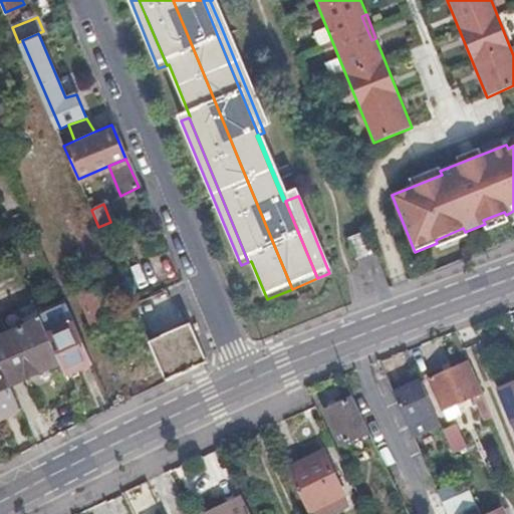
[(248,262),(264,301),(267,299),(251,261),(248,262)]
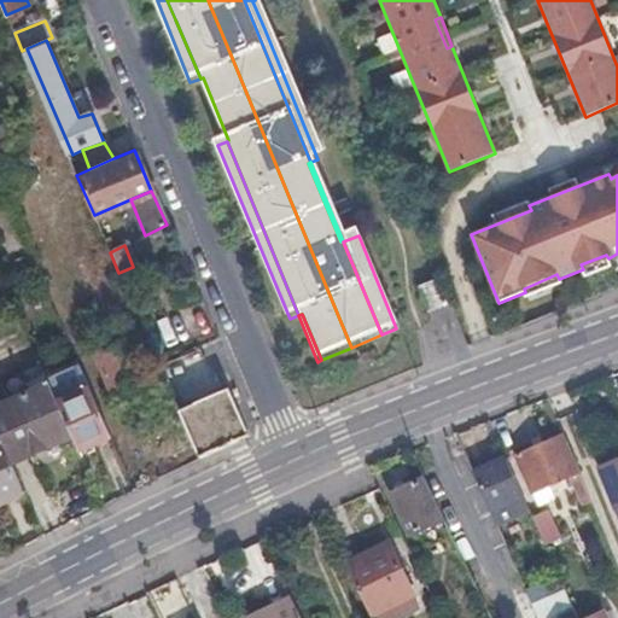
[(130,336),(98,349),(115,388),(146,374),(130,336)]
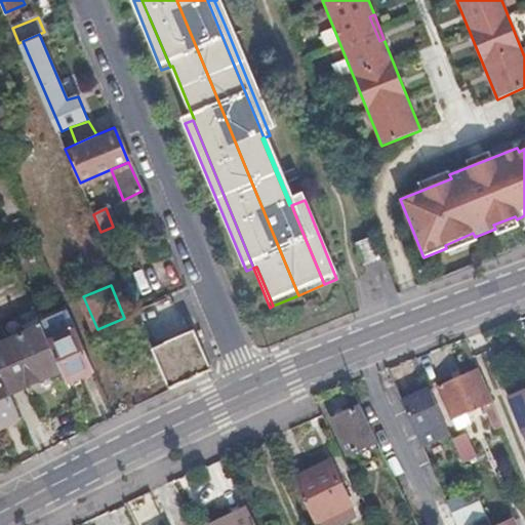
[(328,317),(330,323),(339,320),(338,319),(336,313),(328,317)]
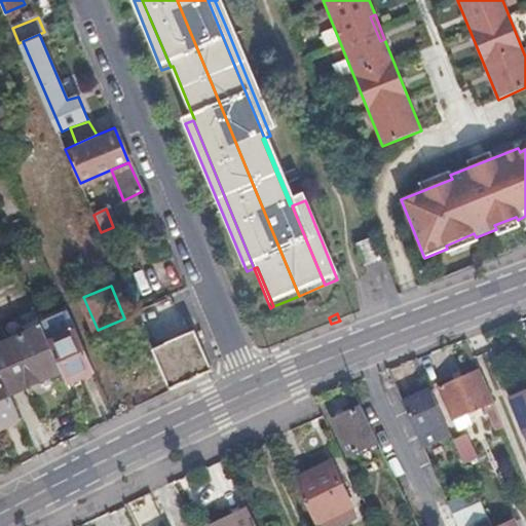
[(49,342),(42,324),(3,342),(23,386),(62,370),(49,342)]
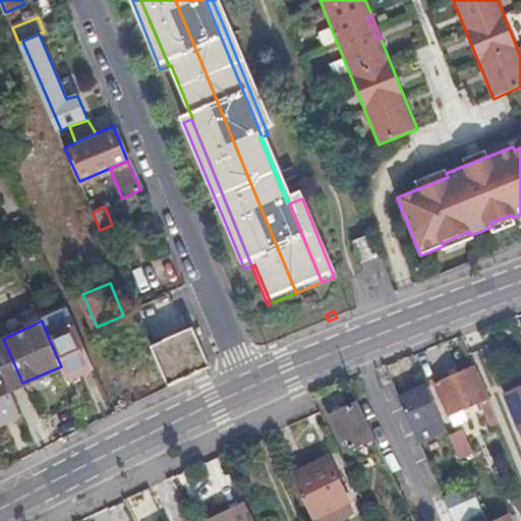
[(297,325),(300,331),(311,327),(308,321),(297,325)]
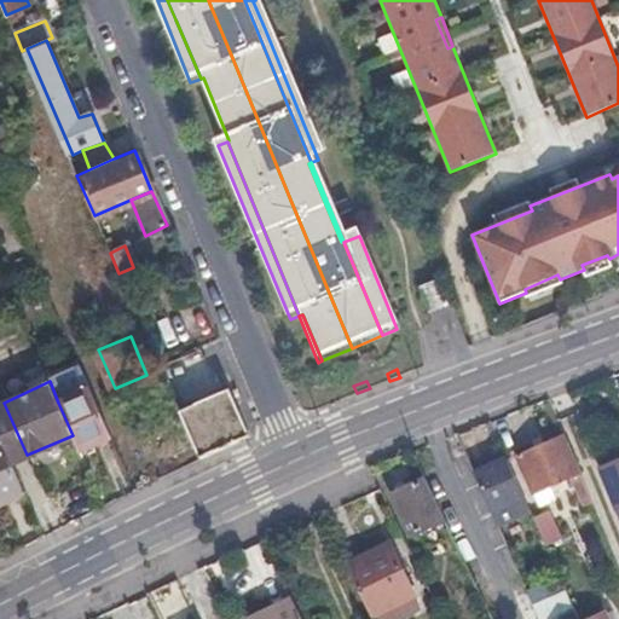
[(111,438),(90,388),(58,403),(73,435),(80,451),(111,438)]
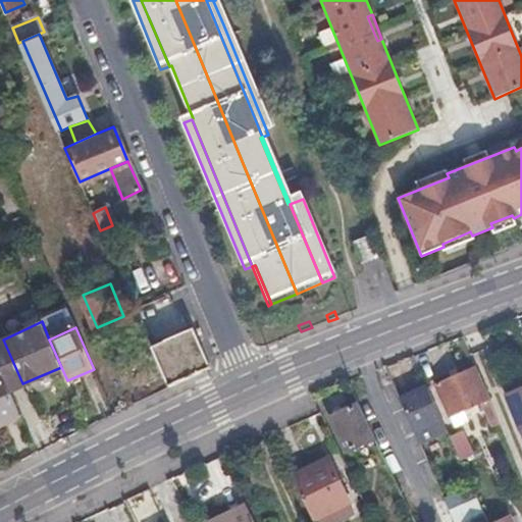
[(210,367),(192,328),(150,346),(167,387),(210,367)]
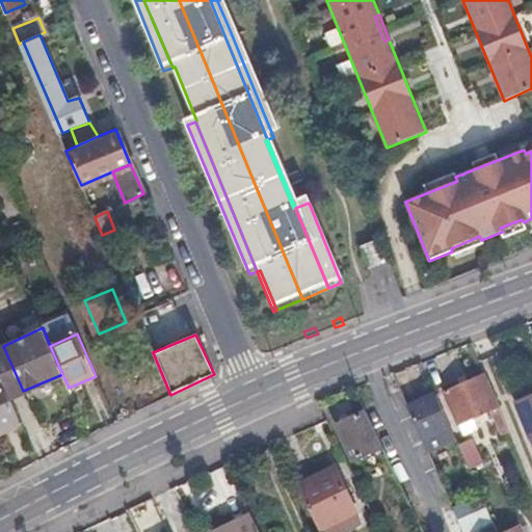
[(0,378),(8,397),(23,391),(3,346),(0,346),(0,378)]
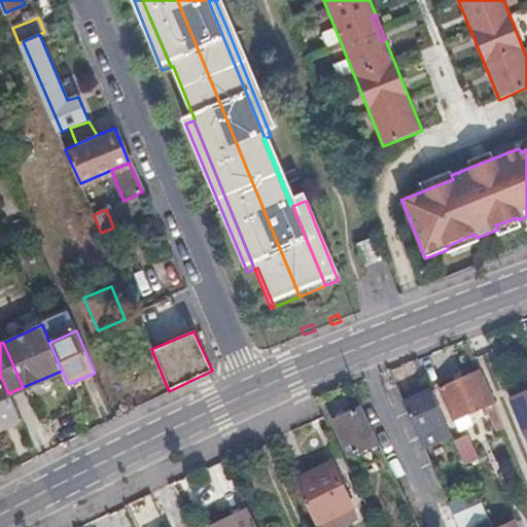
[(440,388),(456,423),(487,409),(494,424),(504,419),(496,402),(495,403),(479,370),(440,388)]
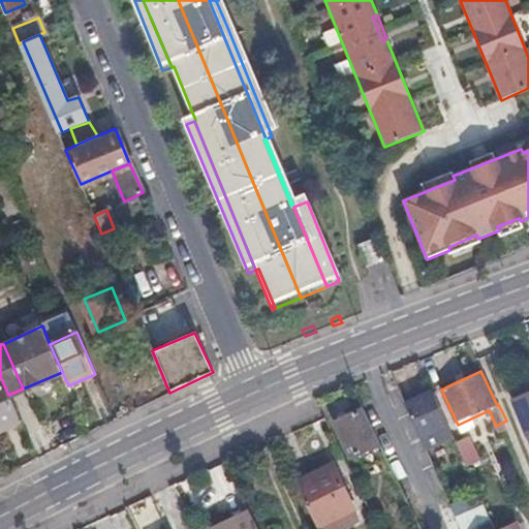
[(0,431),(20,423),(8,395),(0,376),(0,431)]
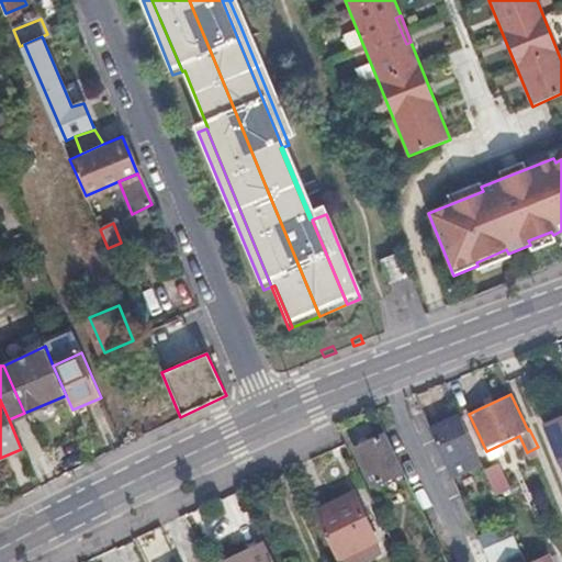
[(561,415),(541,424),(558,464),(561,474),(561,415)]
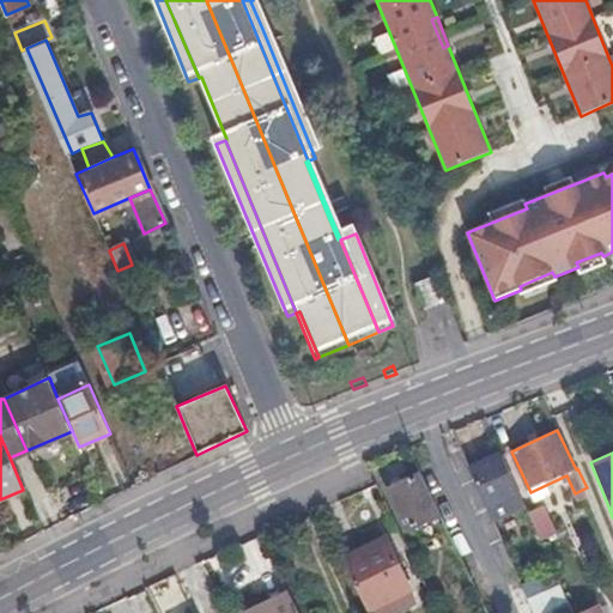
[(493,521),(526,507),(502,455),(469,469),(493,521)]
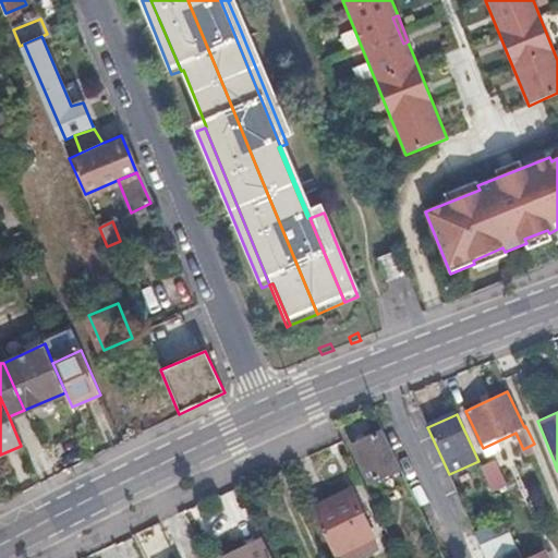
[(400,470),(383,431),(354,444),(372,483),(400,470)]
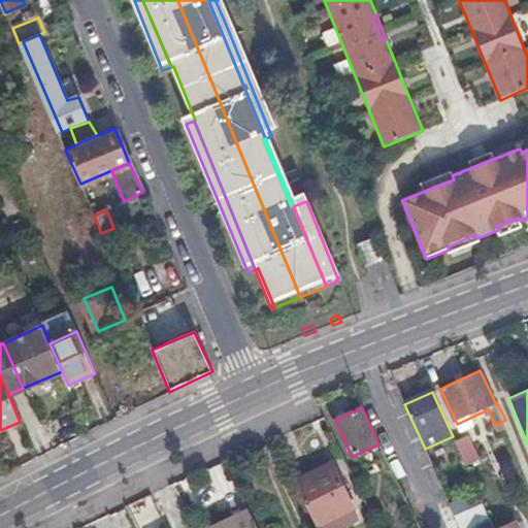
[(480,459),(468,436),(456,441),(466,465),(480,459)]
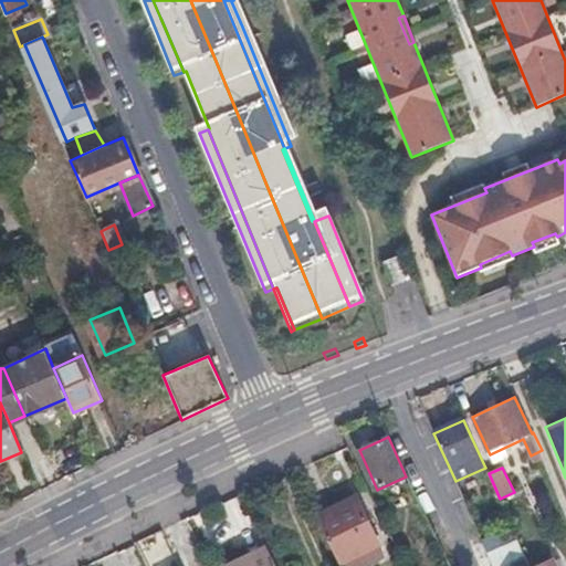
[(357,496),(317,516),(341,565),(380,545),(357,496)]
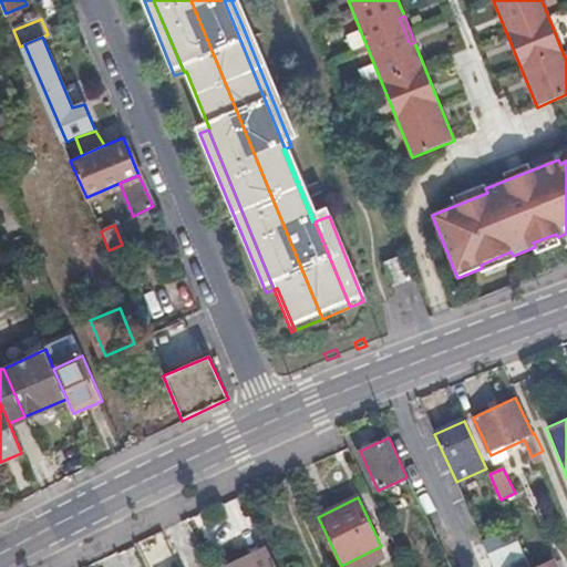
[(513,527),(483,540),(490,556),(519,542),(513,527)]
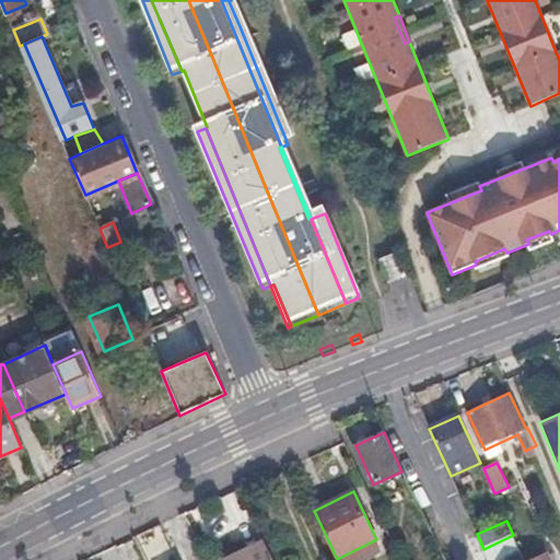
[(524,559),(513,535),(483,549),(488,559),(496,559),(514,551),(517,559),(524,559)]
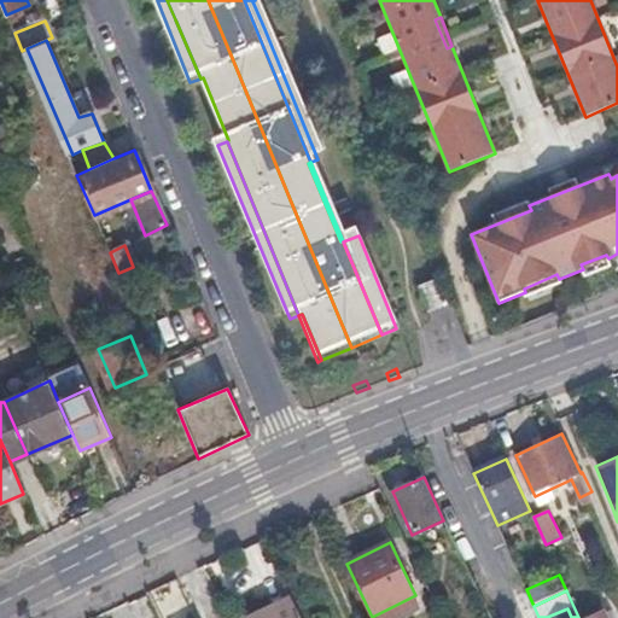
[(301,617),(291,598),(249,617),(301,617)]
